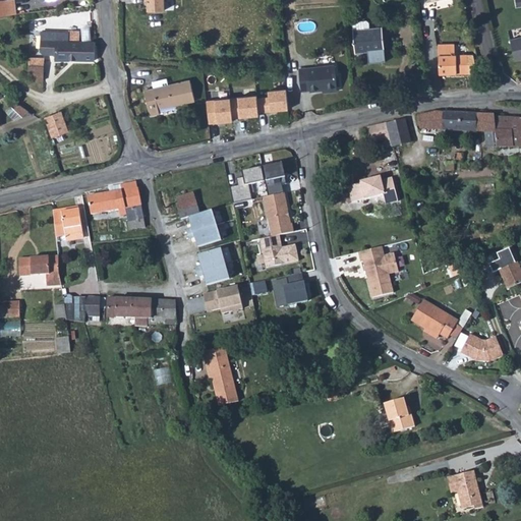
[(0,0),(0,15),(17,14),(15,0),(0,0)]
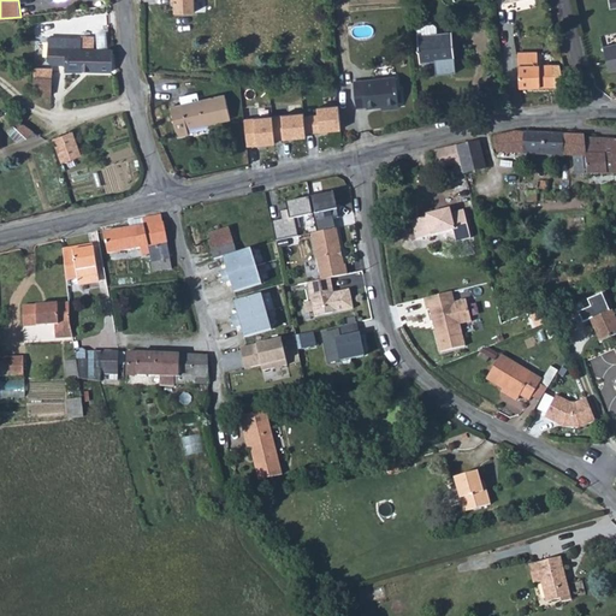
[(173,0),(175,1),(175,12),(194,12),(194,0),(173,0)]
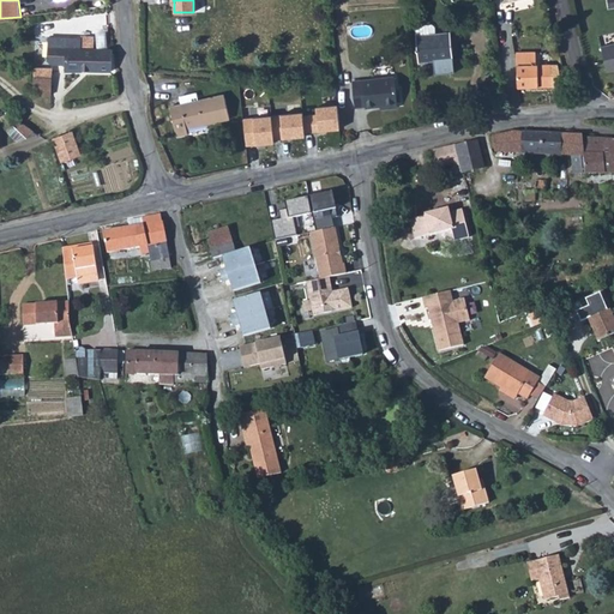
[(432,24),(416,25),(416,36),(435,34),(435,26),(432,24)]
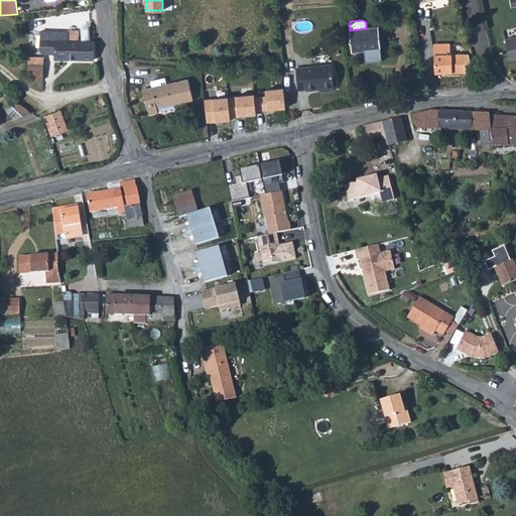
[(366,28),(350,30),(353,51),(367,49),(368,58),(381,57),(379,27),(366,28)]
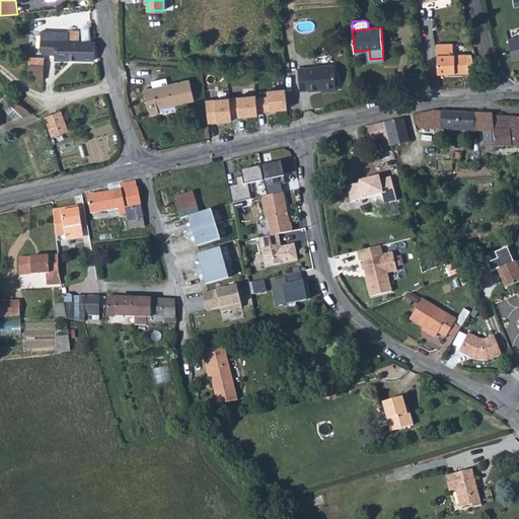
[(69,32),(41,31),(41,52),(44,54),(55,55),(55,60),(94,60),(95,42),(85,42),(79,42),(80,30),(69,29),(69,32)]
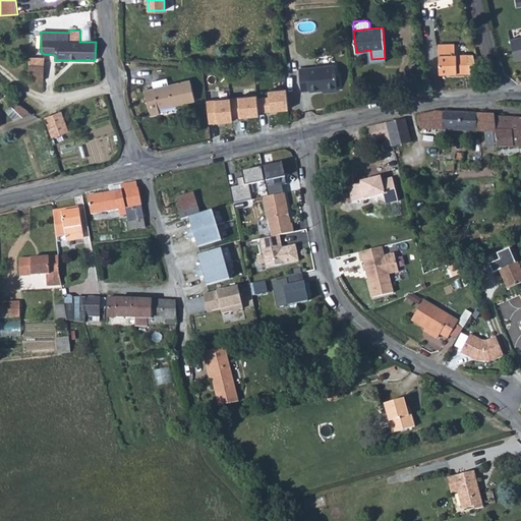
[(520,37),(511,40),(515,61),(520,59),(520,37)]
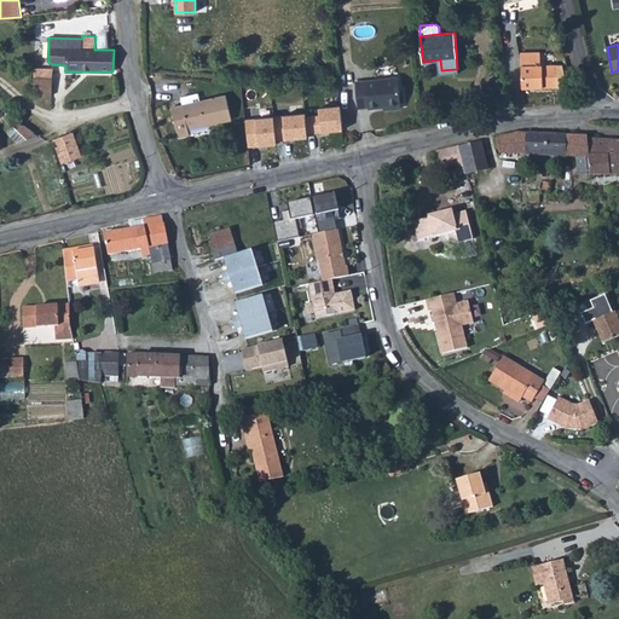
[(521,56),(521,67),(539,65),(539,56),(521,56)]
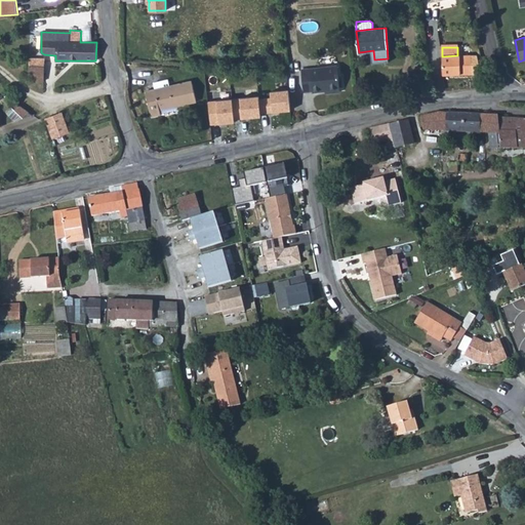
[(481,74),(478,55),(457,55),(442,56),(442,75),(472,74),(481,74)]
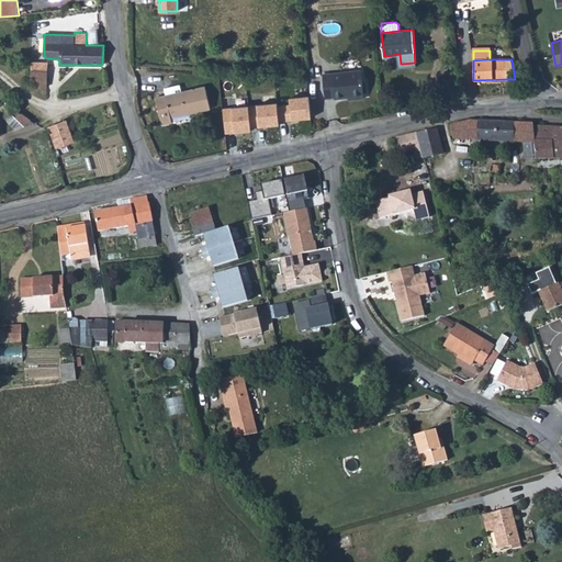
[(31,67),(31,72),(47,71),(48,65),(48,63),(31,63),(31,67)]
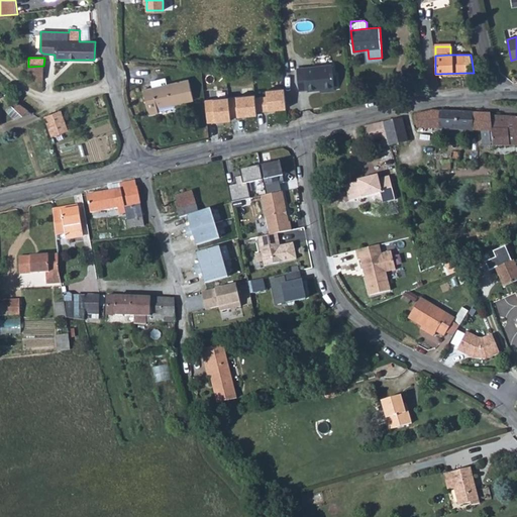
[(332,65),(297,68),(299,91),(308,90),(308,91),(320,90),(320,89),(334,87),(332,65)]
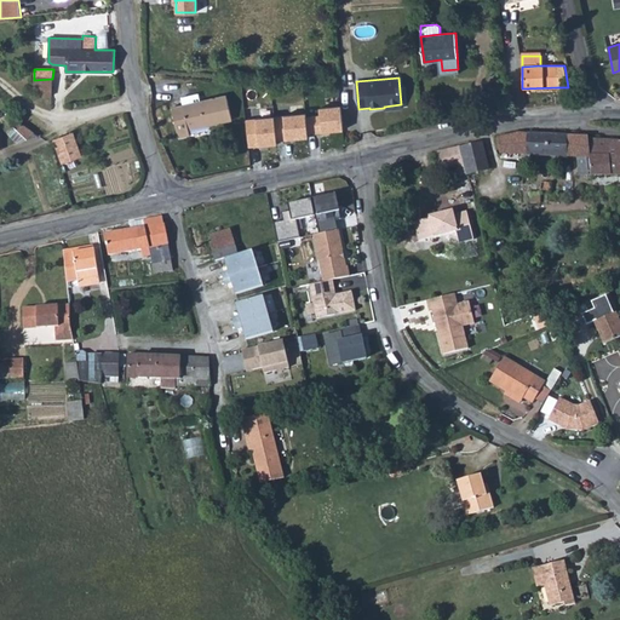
[(52,79),(34,80),(34,96),(52,96),(52,79)]
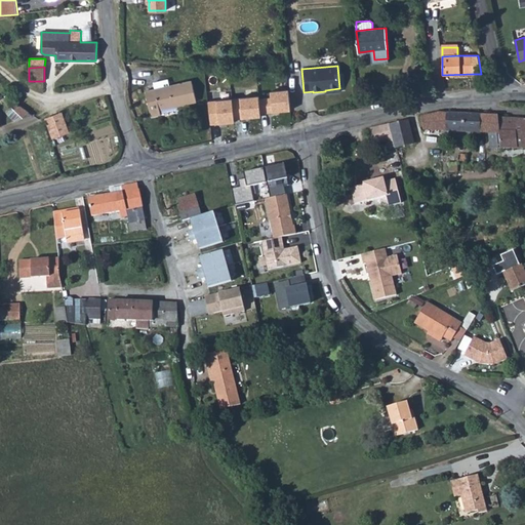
[(153,83),(155,89),(169,86),(168,80),(153,83)]
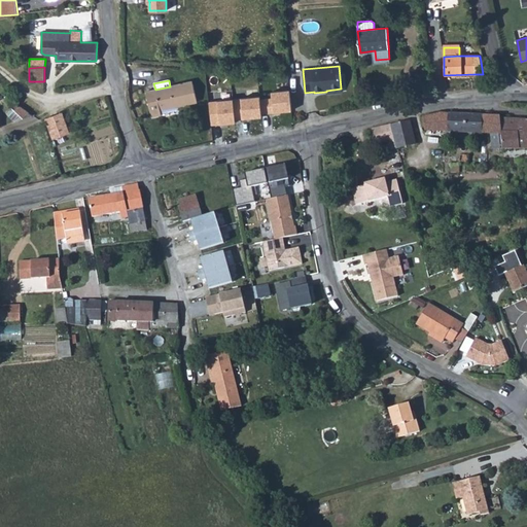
[(155,90),(146,92),(152,117),(162,115),(161,110),(198,102),(192,81),(170,86),(155,90)]
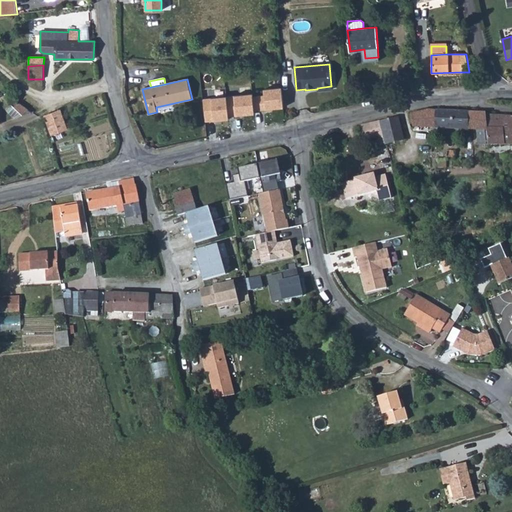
[(282,91),(264,93),(266,112),(283,111),(282,91)]
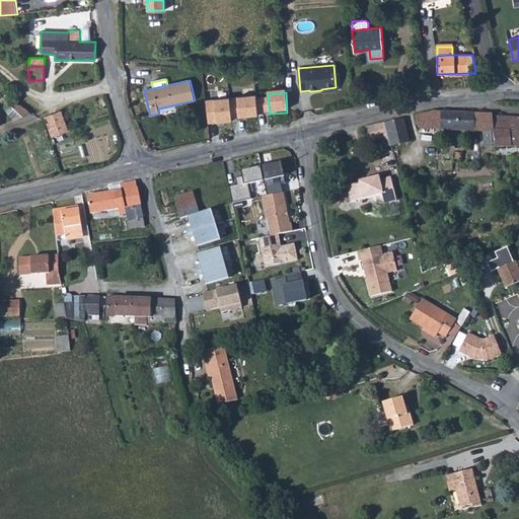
[(256,98),(238,100),(240,120),(258,118),(256,98)]
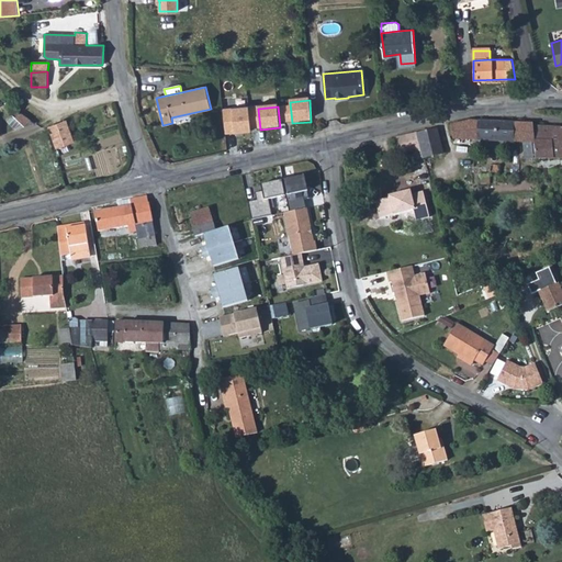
[(253,133),(249,110),(233,111),(236,135),(253,133)]
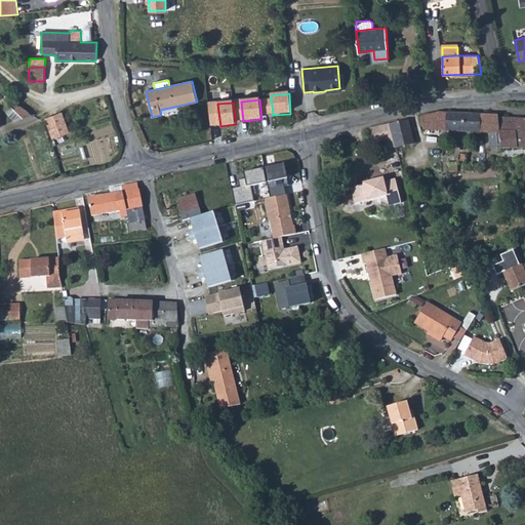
[(211,127),(220,126),(217,104),(209,105),(211,127)]
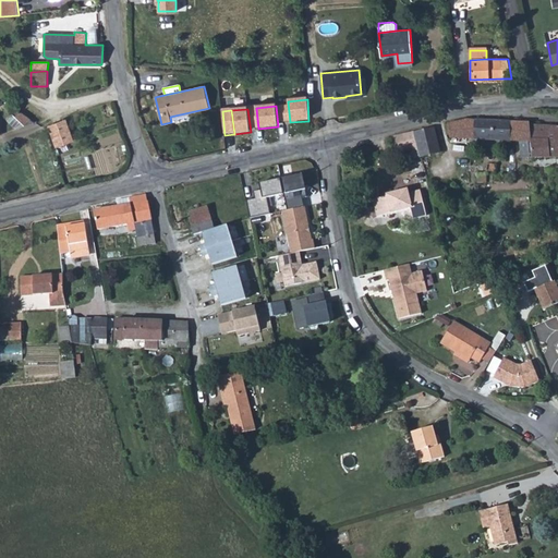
[(19,111),(15,117),(25,125),(31,120),(19,111)]
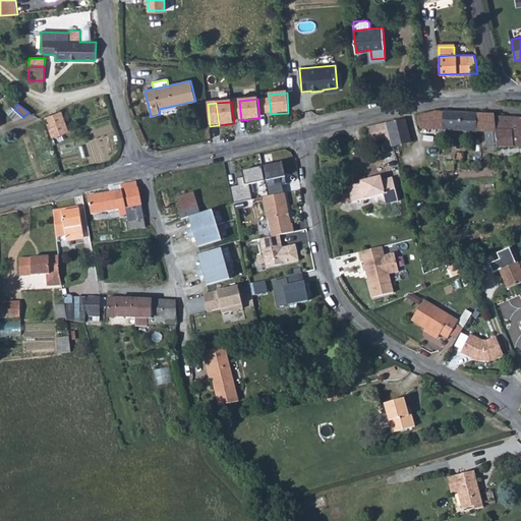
[(12,107),(7,112),(15,120),(23,117),(14,109),(12,107)]
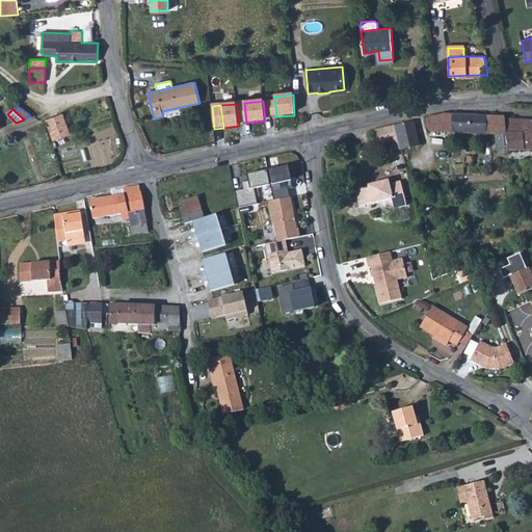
[(62,114),(48,121),(55,139),(69,134),(62,114)]
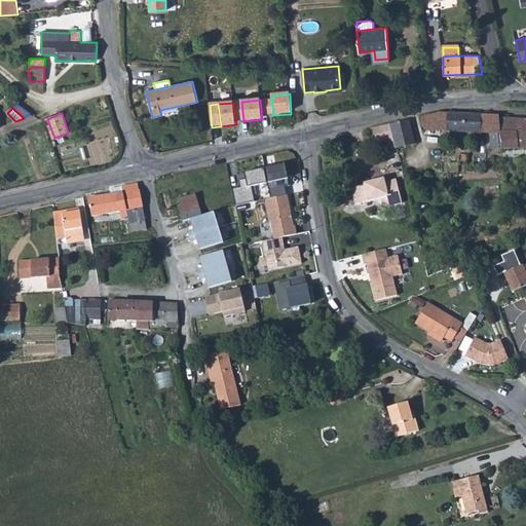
[(525,119),(520,119),(499,118),(499,116),(474,115),(454,114),(441,113),(422,117),(424,129),(489,133),(500,134),(501,149),(525,148),(525,119)]
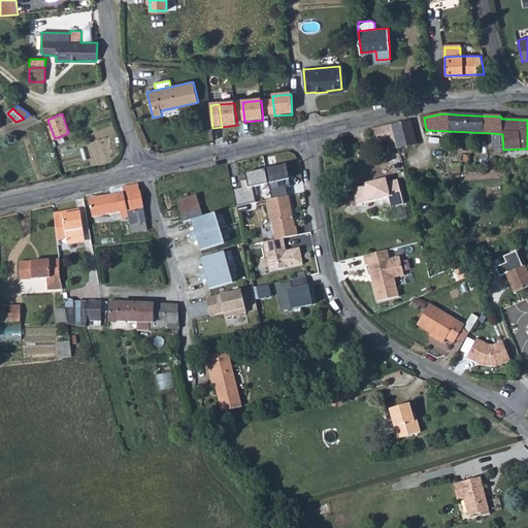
[(392,125),(395,139),(398,149),(417,144),(410,121),(392,125)]
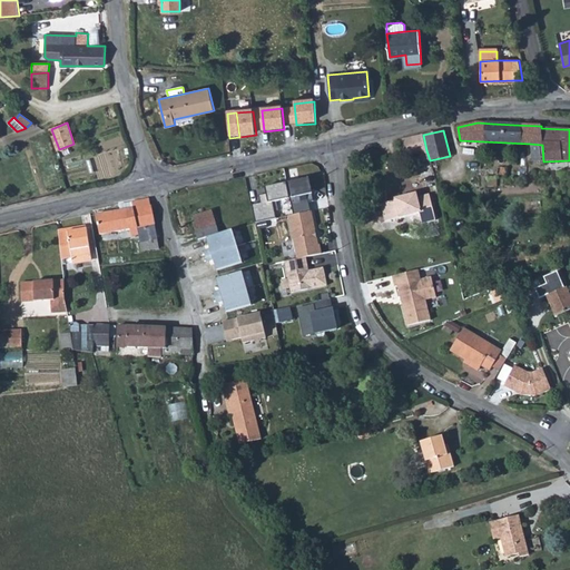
[(405,153),(405,155),(426,150),(423,135),(402,140),(405,153)]
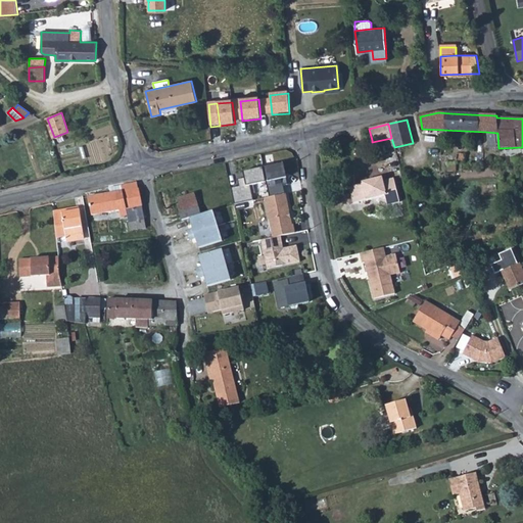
[(486,132),(488,148),(498,148),(497,133),(486,132)]
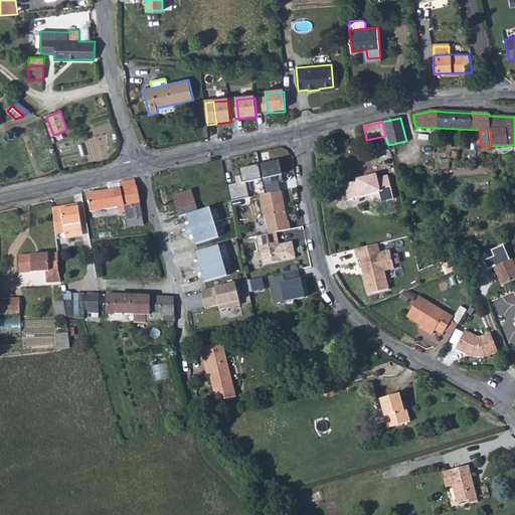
[(458,158),(458,152),(453,151),(452,151),(451,151),(450,152),(449,153),(449,159),(450,159),(451,159),(452,160),(454,160),(455,160),(456,159),(458,158)]
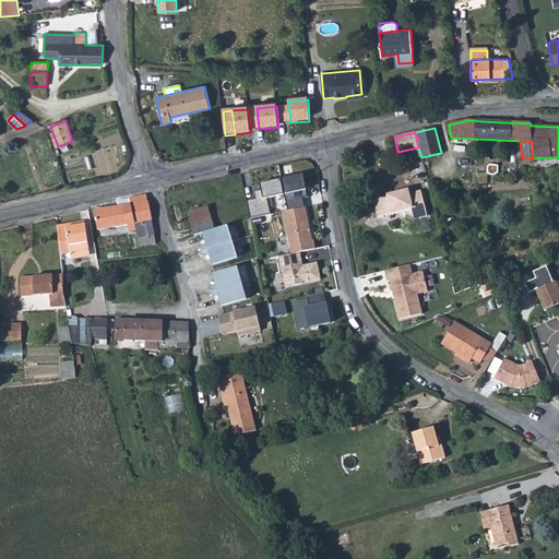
[(477,175),(478,183),(488,183),(487,174),(477,175)]
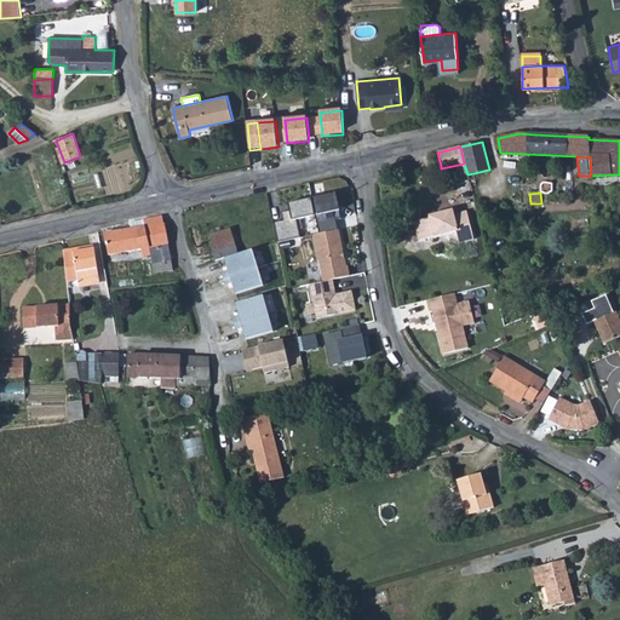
[(337,194),(313,199),(320,234),(338,230),(337,220),(342,219),(337,194)]
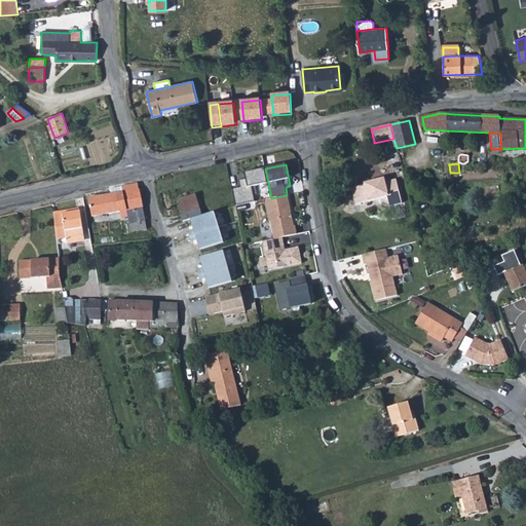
[(351,188),(355,204),(387,196),(389,207),(402,203),(396,180),(385,182),(384,179),(364,184),(365,185),(351,188)]
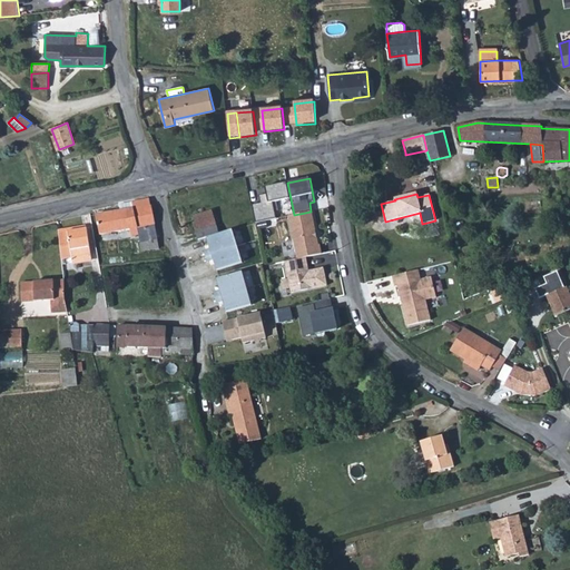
[(141,252),(159,248),(158,239),(151,206),(150,206),(148,199),(133,202),(134,208),(120,210),(96,215),(100,235),(130,229),(131,236),(139,234),(140,243),(141,252)]
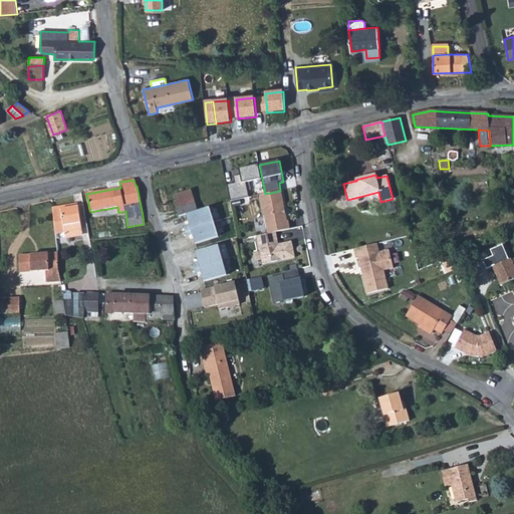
[(107,184),(108,190),(120,188),(119,182),(118,182),(107,184)]
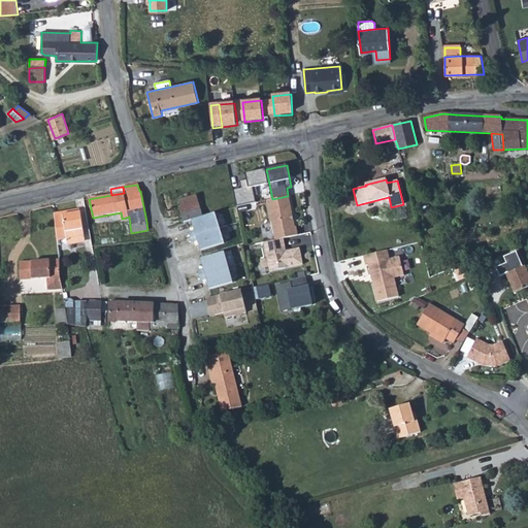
[(182,215),(184,220),(189,219),(202,215),(196,195),(178,200),(184,215),(182,215)]
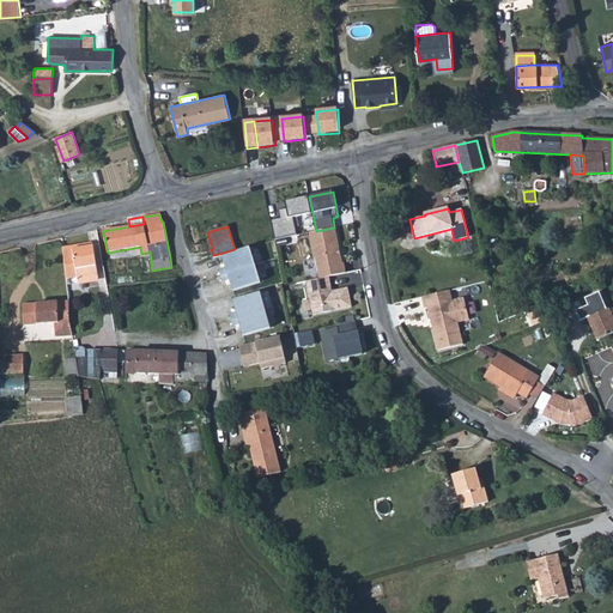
[(310,232),(320,279),(329,277),(346,273),(344,263),(343,263),(334,228),(316,231),(310,232)]
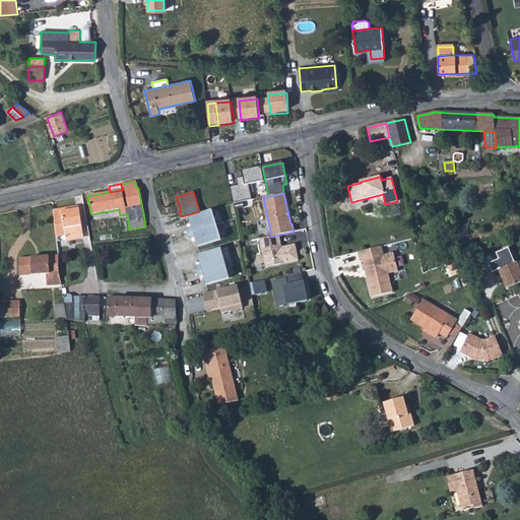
[(192,237),(196,248),(221,240),(211,207),(199,211),(186,215),(190,228),(185,229),(188,238),(192,237)]
